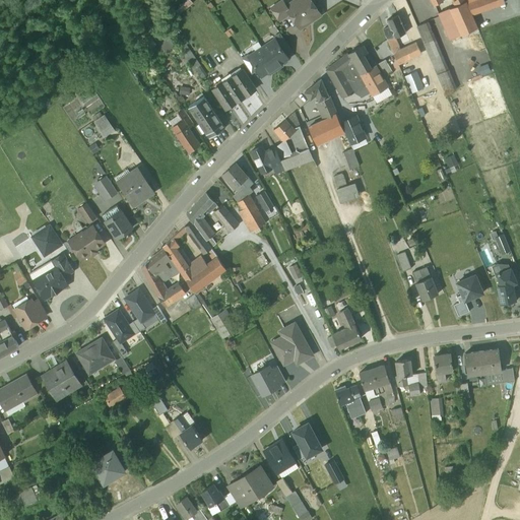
[(187,0),(180,5),(183,10),(194,2),(192,0),(187,0)]
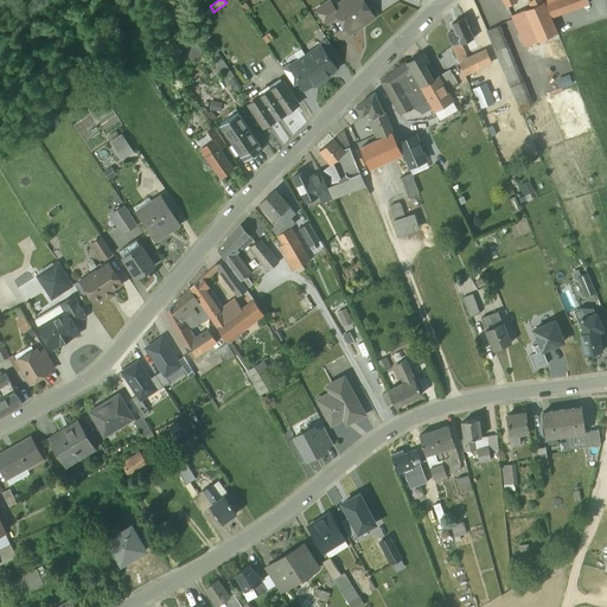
[(330,0),(327,0),(315,8),(326,24),(339,16),(337,12),(338,11),(330,0)]
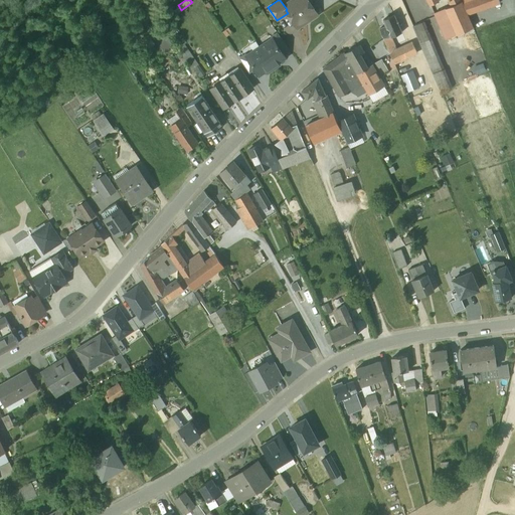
[(302,0),(287,10),(287,9),(286,10),(288,13),(297,27),(318,14),(308,0),(302,0)]
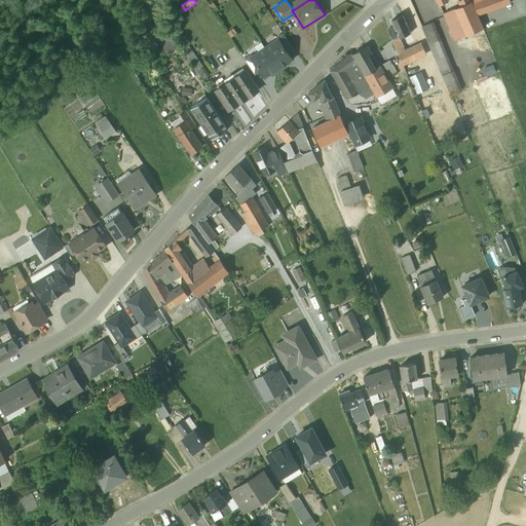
[(426,0),(411,0),(423,22),(436,15),(426,0)]
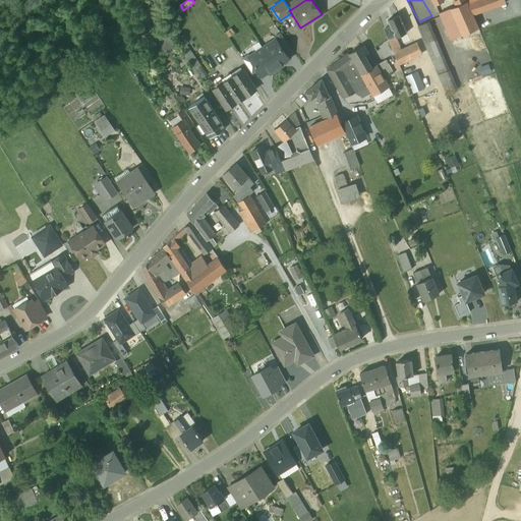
[(466,0),(457,4),(451,7),(463,34),(478,26),(466,0)]
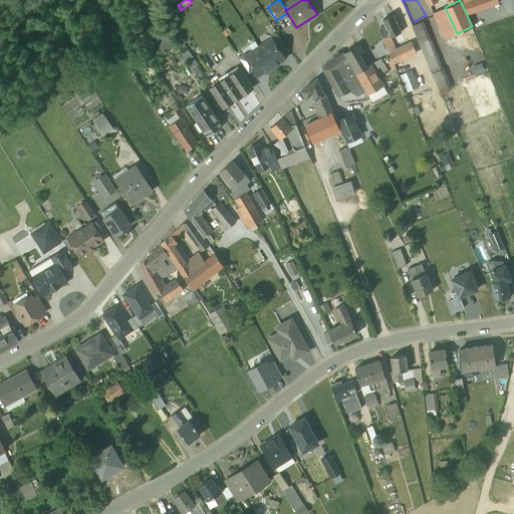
[(499,1),(498,0),(462,0),(467,12),(499,1)]
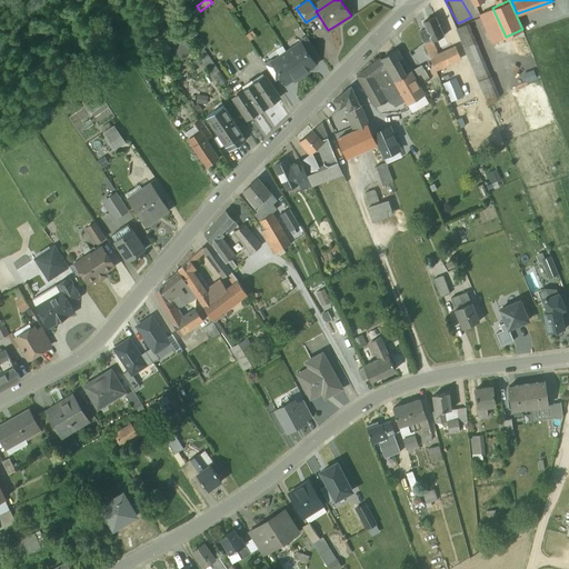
[(506,37),(492,8),(479,13),(492,42),(506,37)]
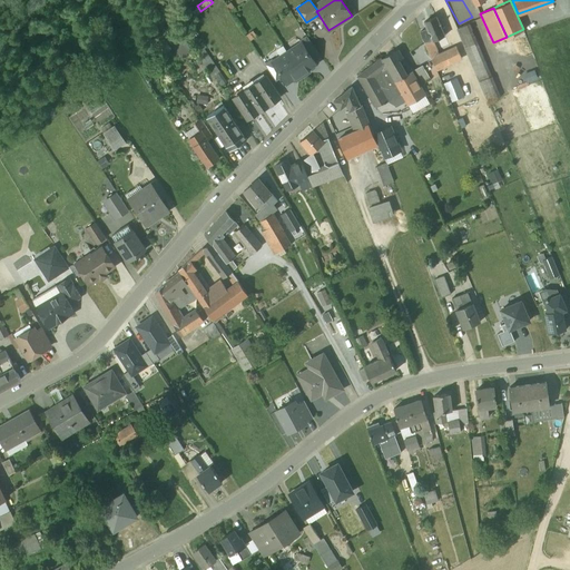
[(436,16),(424,21),(428,28),(420,31),(425,41),(432,38),(432,39),(444,35),(436,16)]
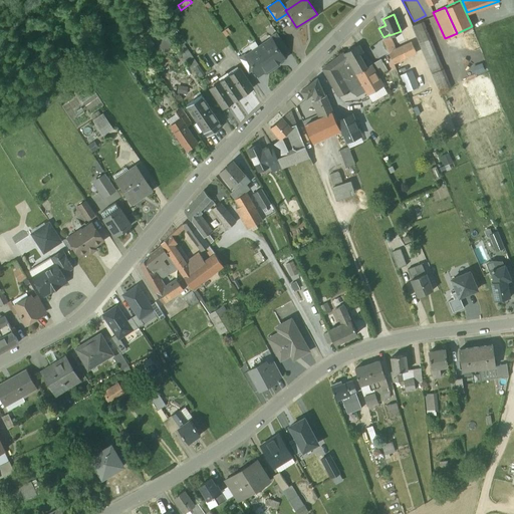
[(423,20),(412,25),(420,41),(429,37),(430,37),(423,20)]
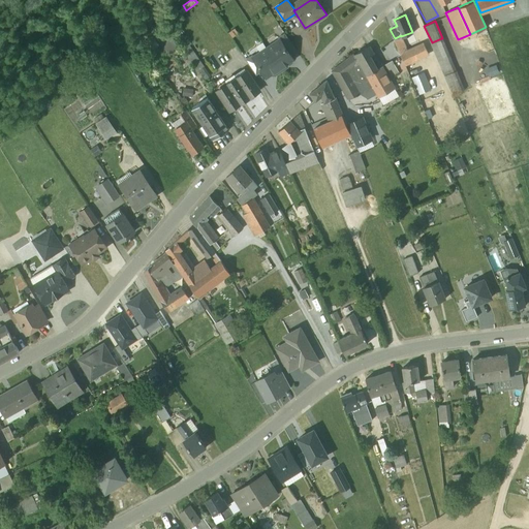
[(294,47),(285,33),(279,37),(280,39),(280,38),(288,51),(294,47)]
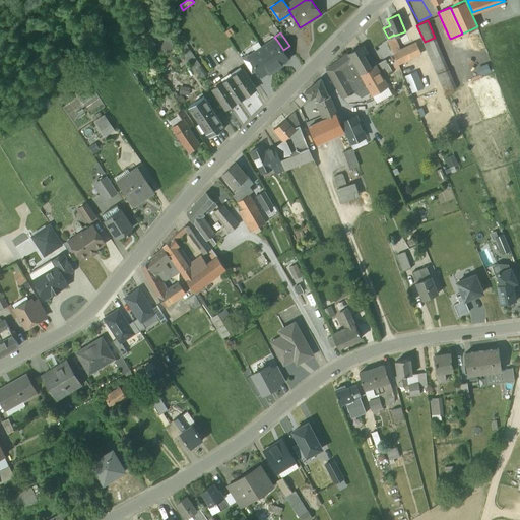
[(394,35),(388,38),(394,52),(400,49),(398,44),(394,36),(394,35)]
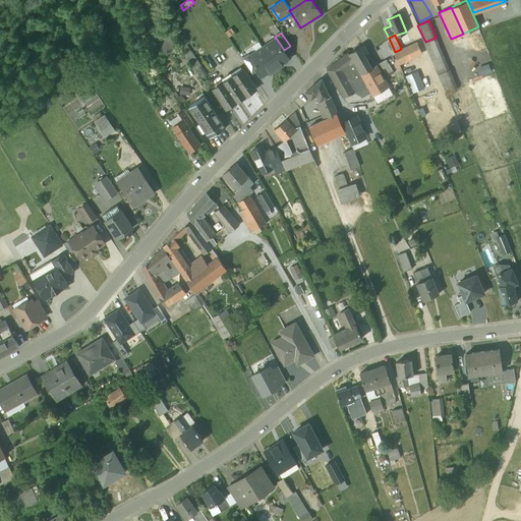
[(276,39),(263,47),(277,68),(282,64),(283,61),(289,57),(284,50),(276,38),(276,39)]
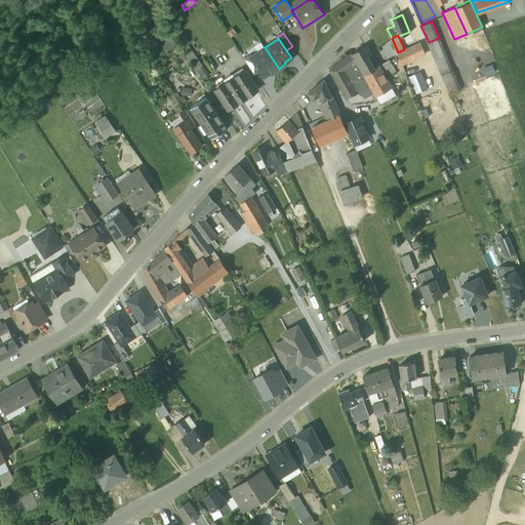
[(438,38),(429,42),(431,48),(440,44),(438,38)]
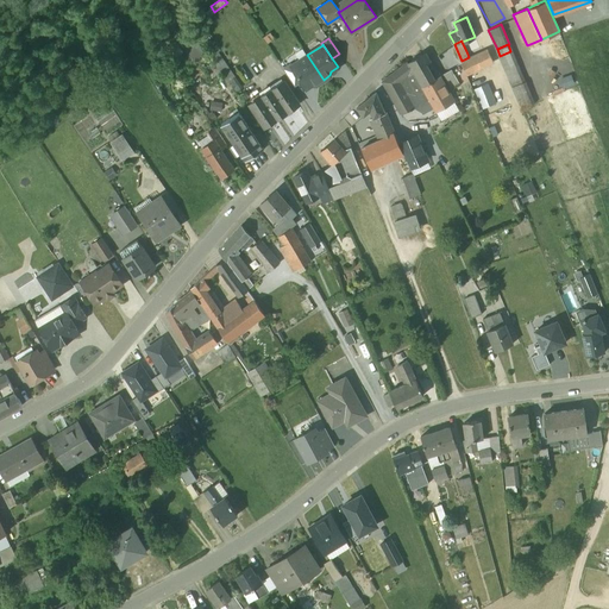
[(196,61),(203,52),(195,45),(188,54),(196,61)]
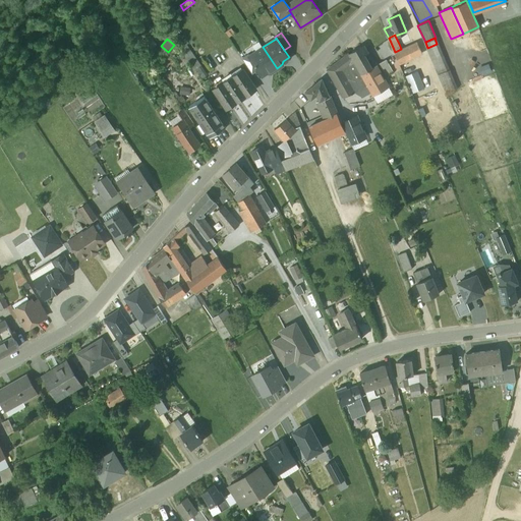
[(401,49),(395,52),(399,62),(422,51),(417,42),(409,45),(401,49)]
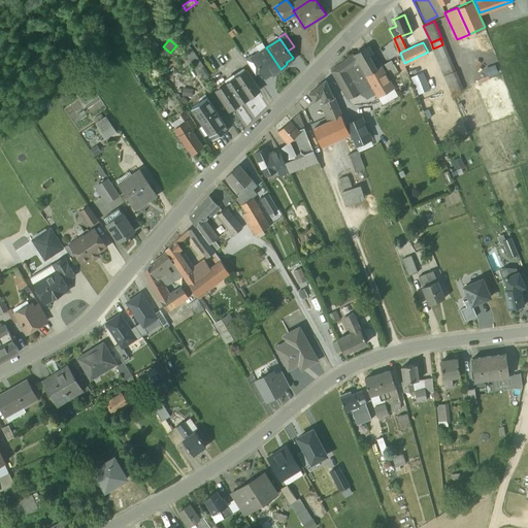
[(189,44),(183,48),(197,70),(203,66),(189,44)]
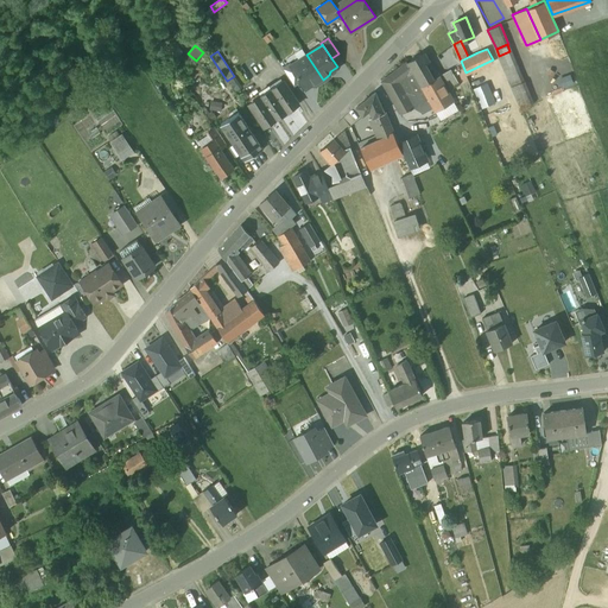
[(424,51),(407,61),(417,77),(422,84),(434,77),(425,63),(429,61),(424,51)]
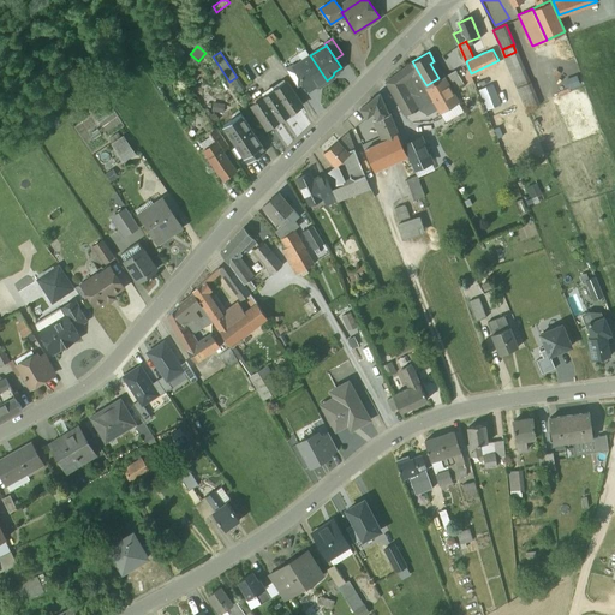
[(515,52),(505,57),(518,87),(529,82),(515,52)]
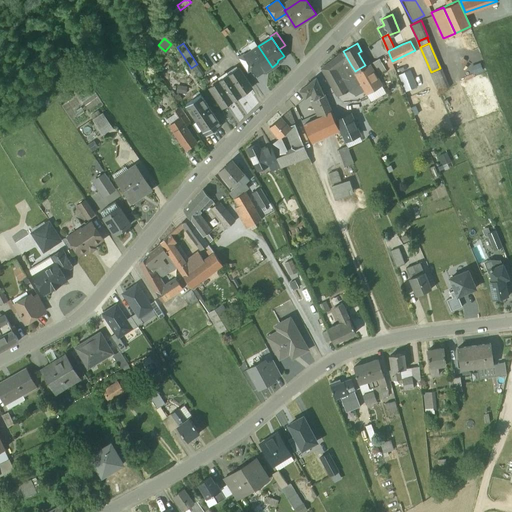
[(246,54),(245,55),(253,67),(257,73),(263,69),(267,70),(272,67),(258,46),(246,54)]
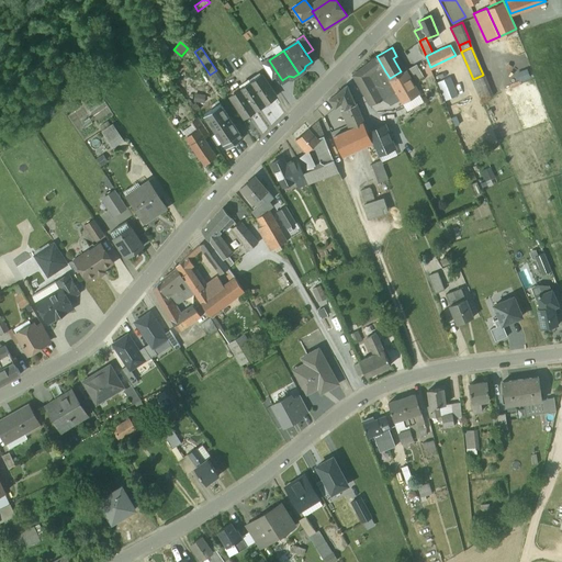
[(374,58),(353,74),(353,75),(370,104),(378,100),(379,101),(380,100),(379,100),(391,93),(388,87),(386,87),(379,91),(372,79),(381,75),(380,74),(385,71),(377,56),(374,58)]
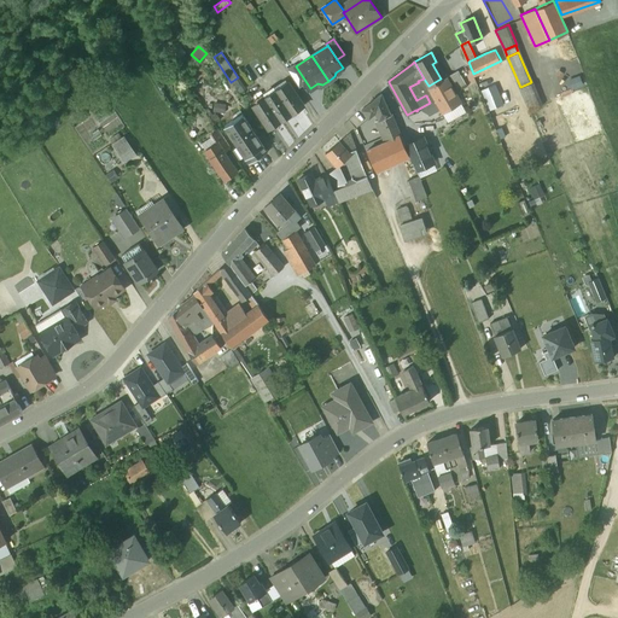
[(296,64),(287,69),(298,85),(305,81),(296,66),(297,65),(296,64)]
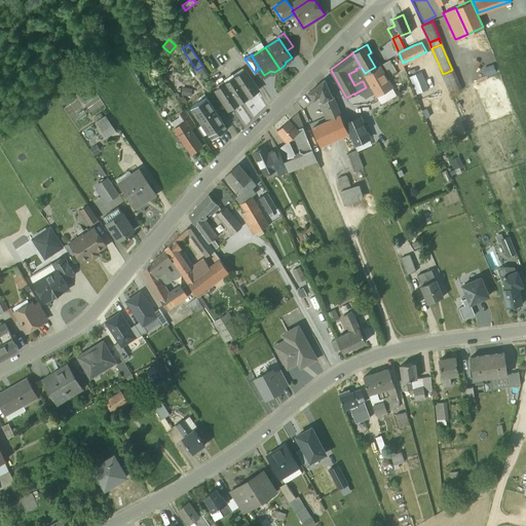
[(393,59),(399,72),(404,69),(399,57),(393,59)]
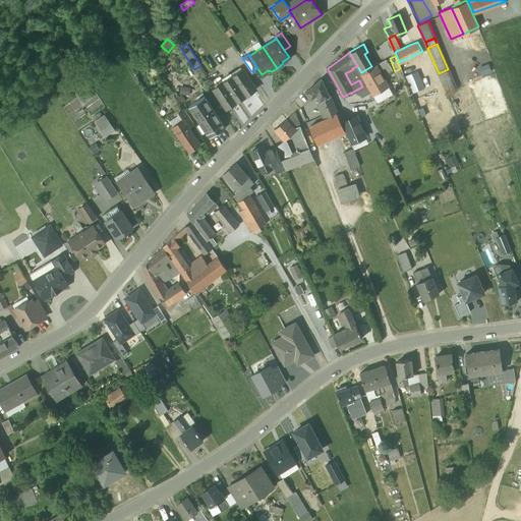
[(386,58),(379,62),(386,74),(393,70),(386,58)]
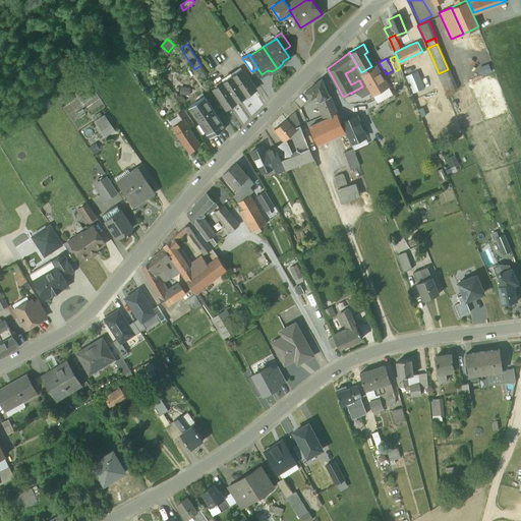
[(403,66),(413,62),(411,58),(402,63),(403,66)]
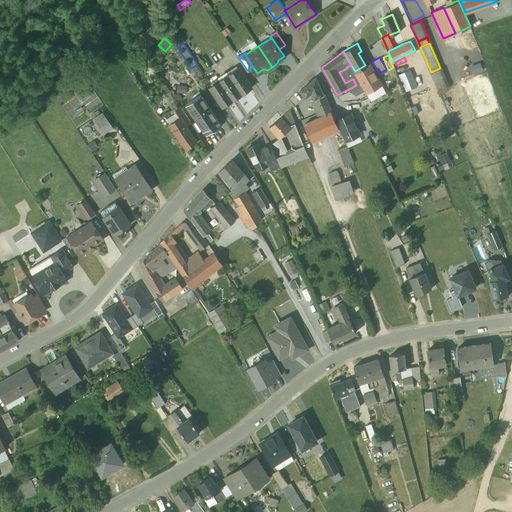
[(396,67),(399,73),(410,68),(407,61),(396,67)]
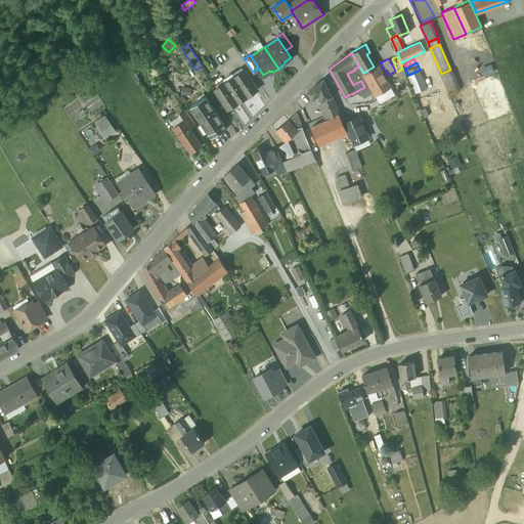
[(374,67),(363,73),(365,78),(375,93),(390,85),(379,64),(374,67)]
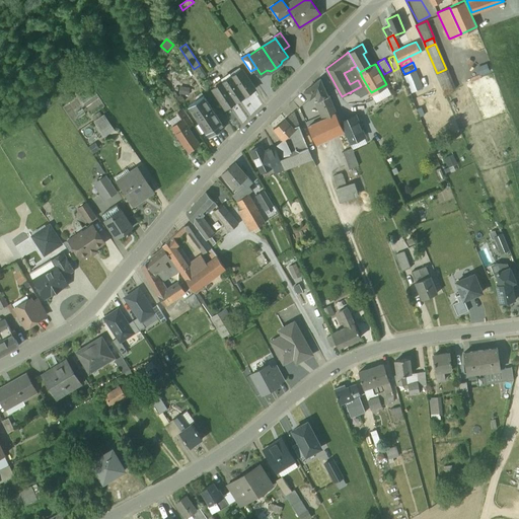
[(352,69),(344,73),(350,84),(357,80),(358,80),(362,77),(360,72),(356,66),(351,68),(352,69)]
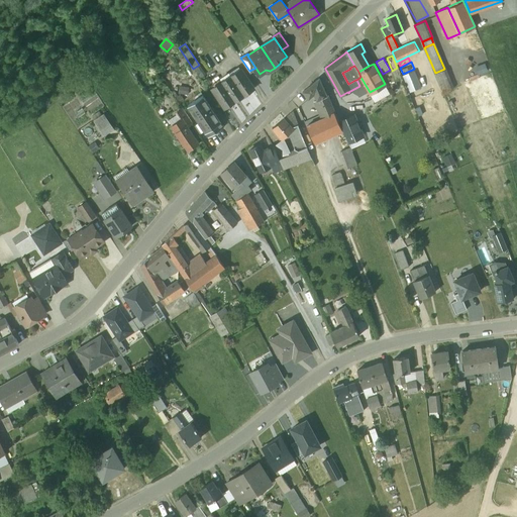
[(444,69),(435,73),(442,91),(453,86),(445,68),(444,69)]
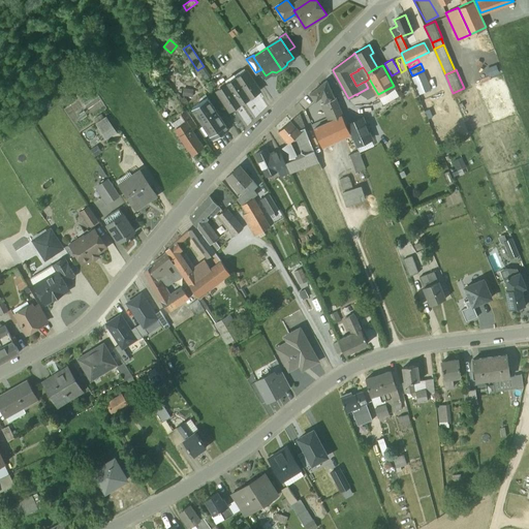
[(259,90),(246,70),(237,76),(250,96),(259,90)]
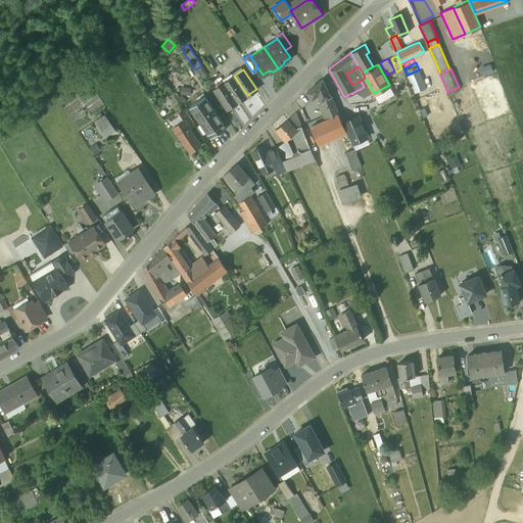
[(419,70),(408,76),(415,92),(426,87),(419,70)]
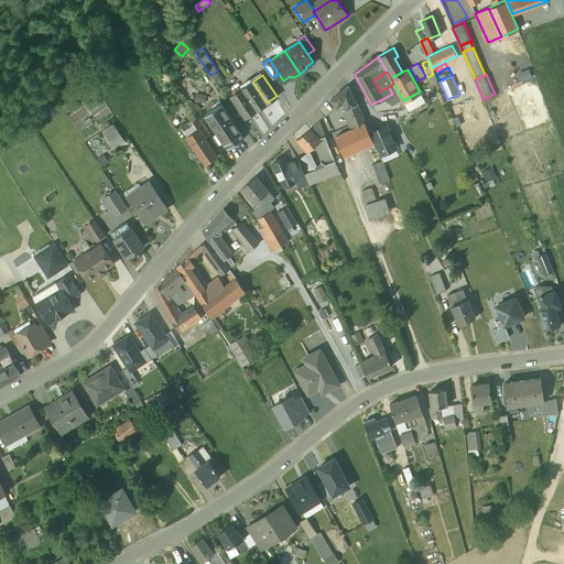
[(267,102),(252,82),(242,89),(256,109),(267,102)]
